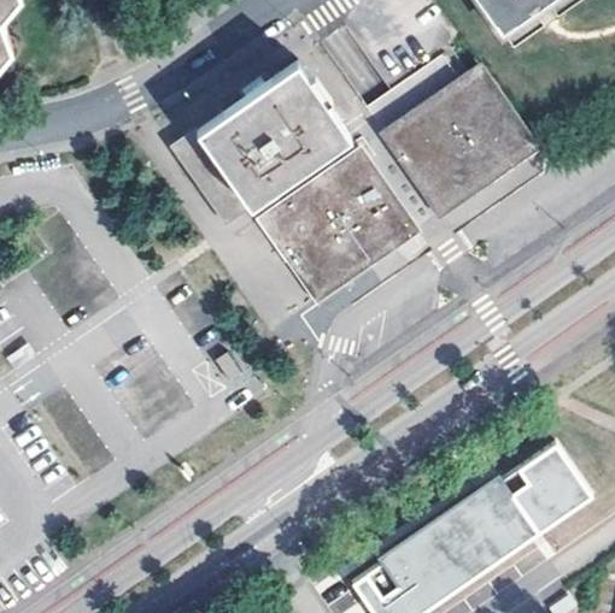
[(0,70),(6,71),(25,51),(12,17),(25,0),(0,0),(0,70)]
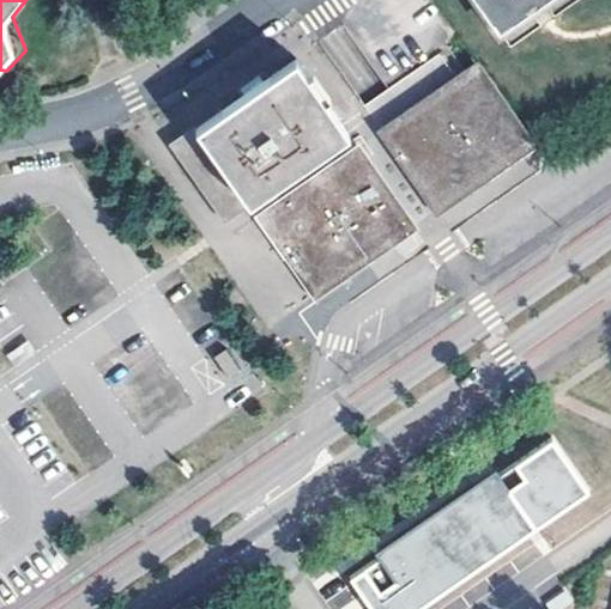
[(476,0),(498,31),(528,11),(533,18),(548,7),(543,0),(476,0)]
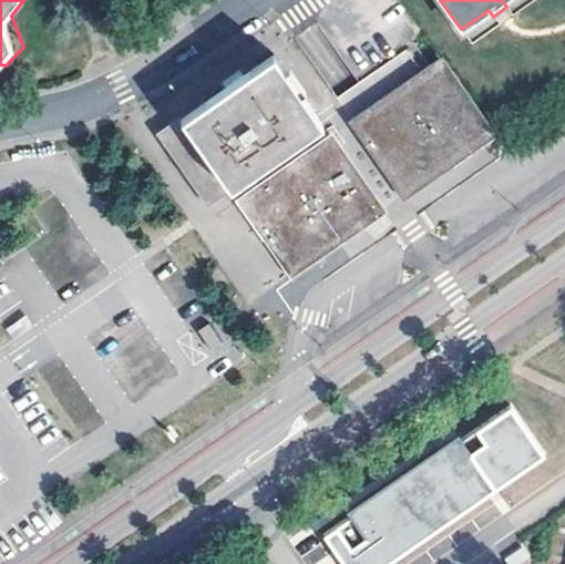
[(489,10),(461,29),(465,36),(493,17),(489,10)]
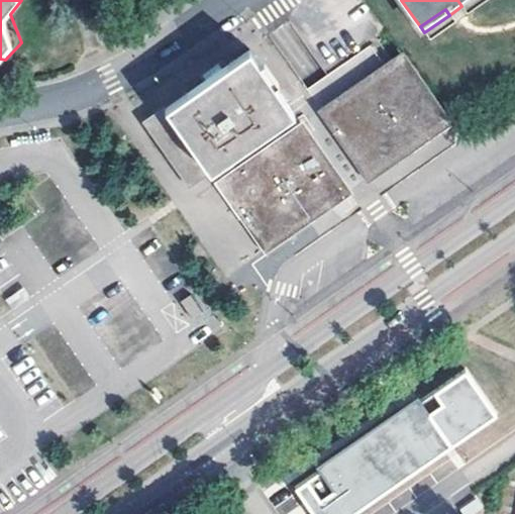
[(181,106),(145,131),(188,192),(291,120),(250,57),(233,69),(216,81),(181,106)]
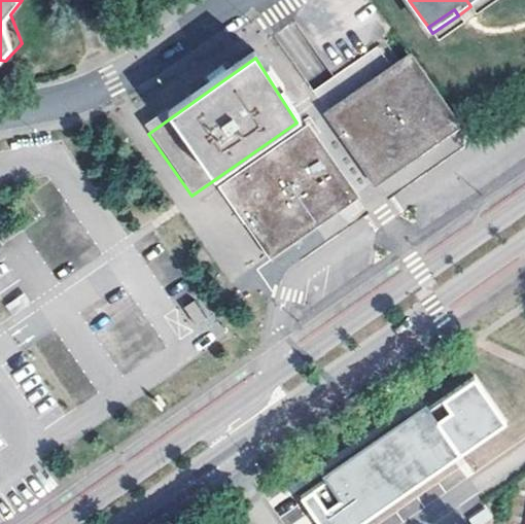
[(342,112),(329,121),(373,185),(444,136),(460,125),(416,60),(342,112)]
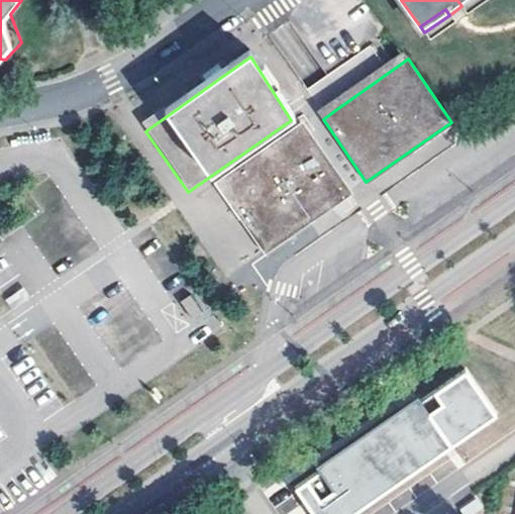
[(302,134),(220,190),(233,209),(265,252),(288,236),(322,213),(344,198),(306,140),(302,134)]
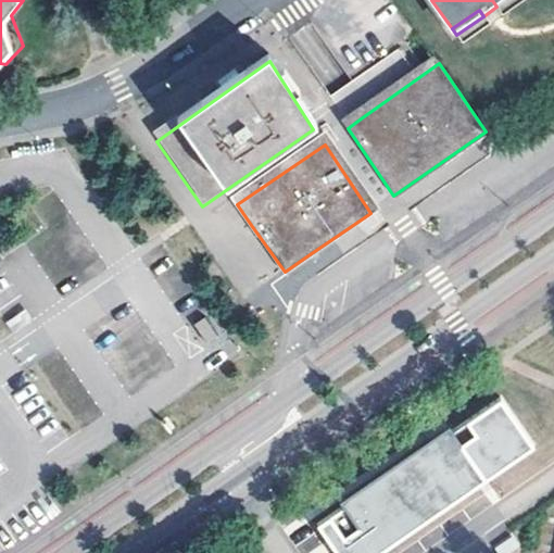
[(203,347),(215,339),(203,319),(191,327),(203,347)]
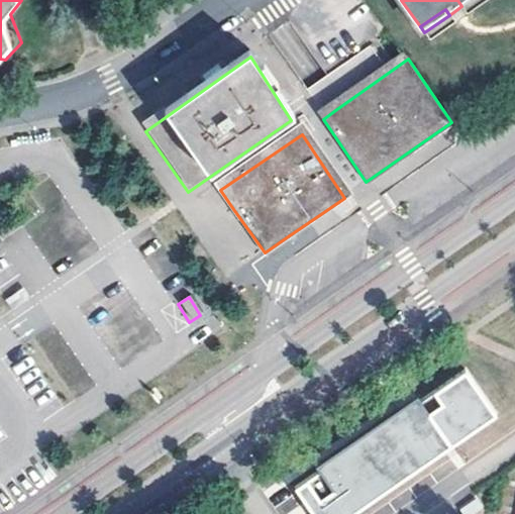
[(357,513),(495,419),(462,374),(429,397),(418,405),(415,401),(414,402),(405,408),(313,472),(316,476),(306,483),(293,492),(308,513),(357,513)]
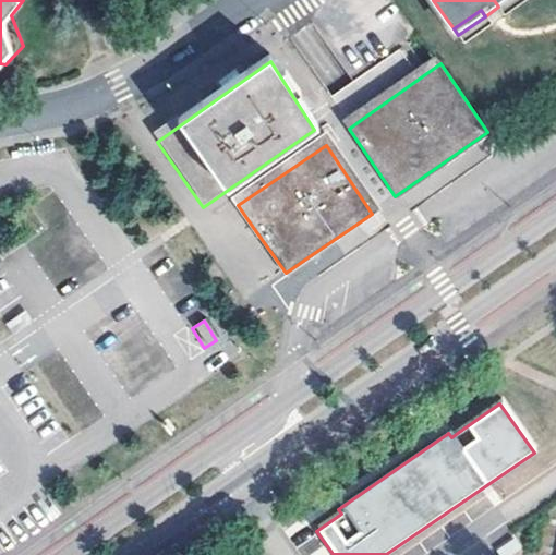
[(511,540),(495,552),(496,554),(512,554),(519,551),(511,540)]
